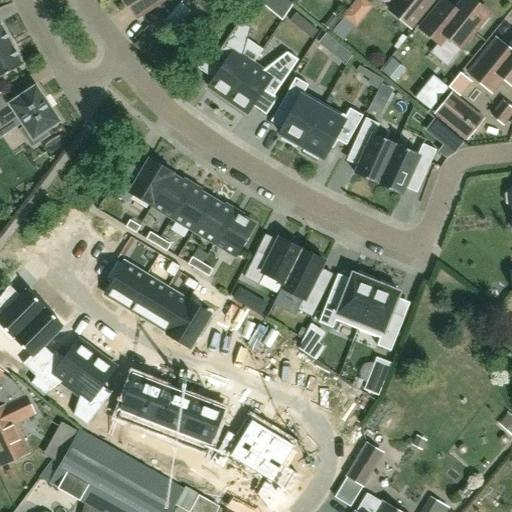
[(184,0),(183,0),(123,0),(136,18),(154,6),(158,9),(154,12),(164,22),(184,0)]
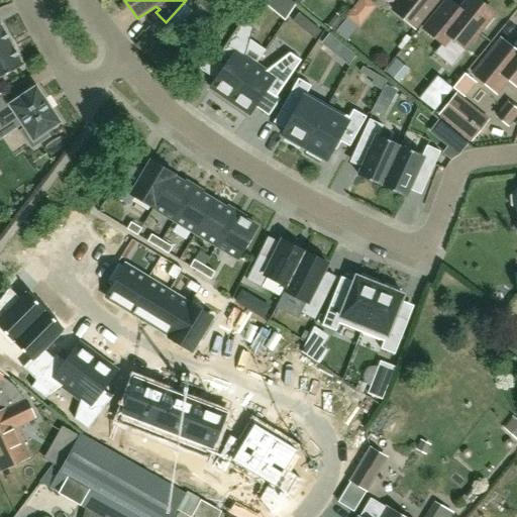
[(366,0),(352,16),(365,26),(383,5),(377,0),(366,0)]
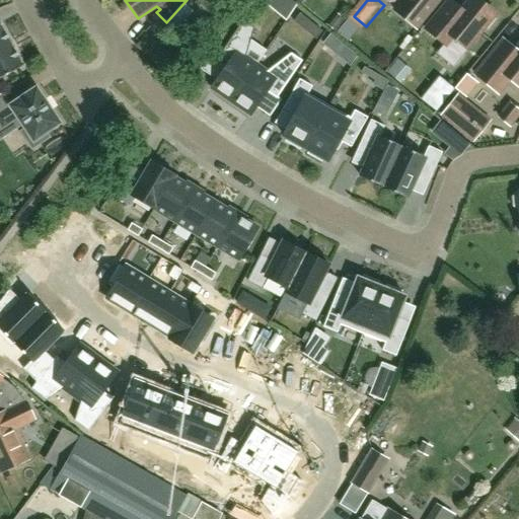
[(442,0),(402,0),(395,10),(417,27),(434,6),(436,8),(442,0)]
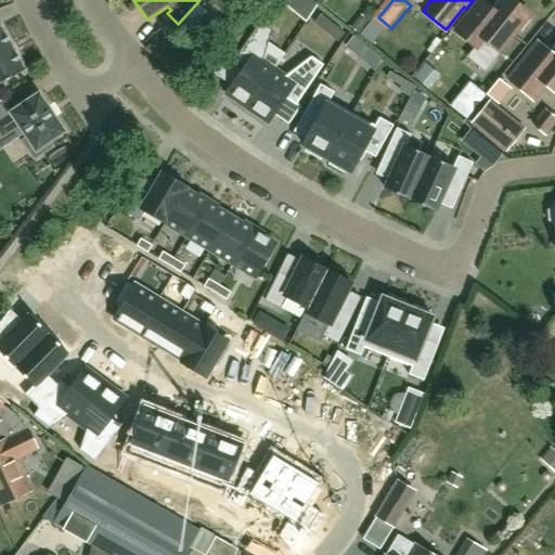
[(513,0),(502,0),(495,9),(483,0),(477,0),(467,12),(469,14),(455,30),(477,48),(469,56),(486,69),(519,29),(523,31),(531,21),(528,17),(531,14),(513,0)]
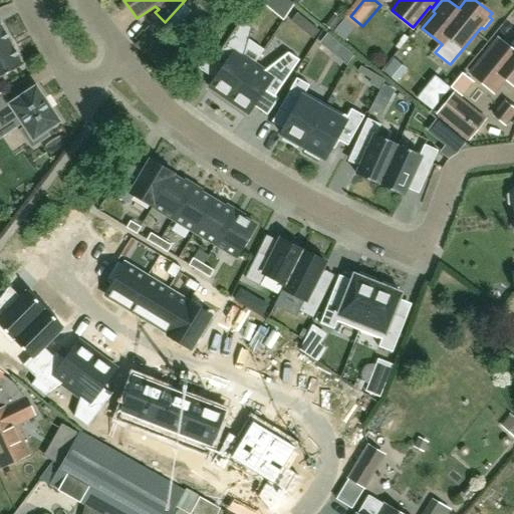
[(210,87),(229,100),(254,64),(243,57),(252,28),(241,21),(215,58),(225,64),(210,87)]
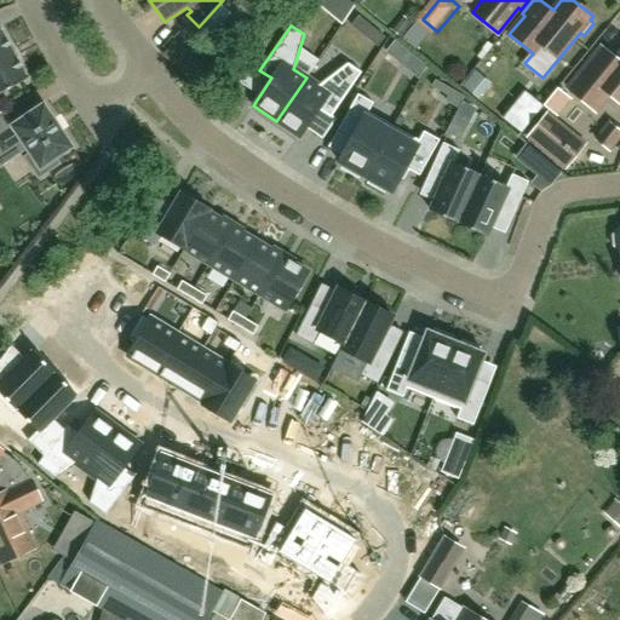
[(0,29),(0,93),(28,80),(0,29)]
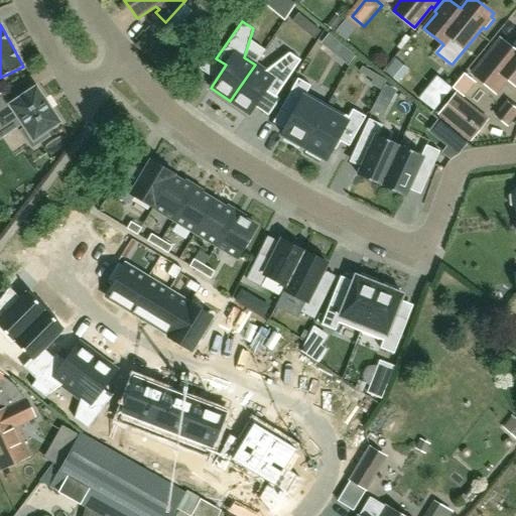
[(330,52),(338,43),(328,34),(319,43),(330,52)]
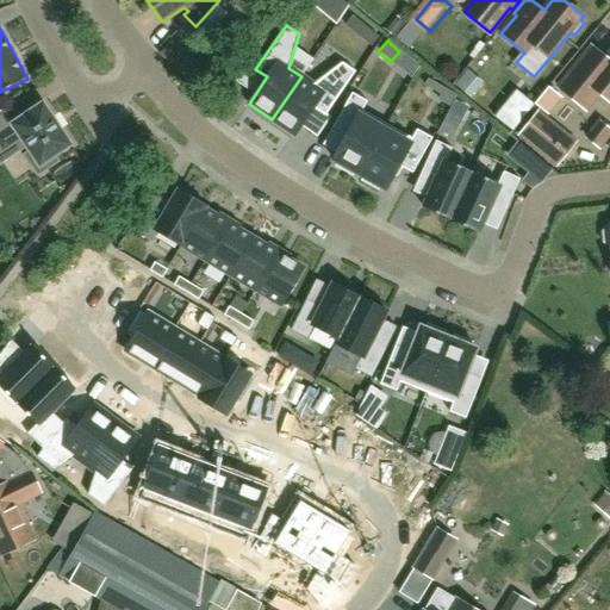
[(609,54),(607,58),(592,47),(560,87),(585,109),(599,92),(609,100),(609,54)]
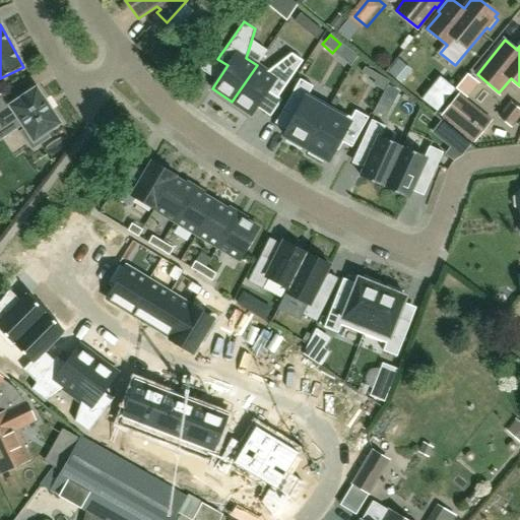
[(267,72),(257,65),(232,102),(251,116),(267,92),(277,100),(303,62),(291,54),(267,72)]
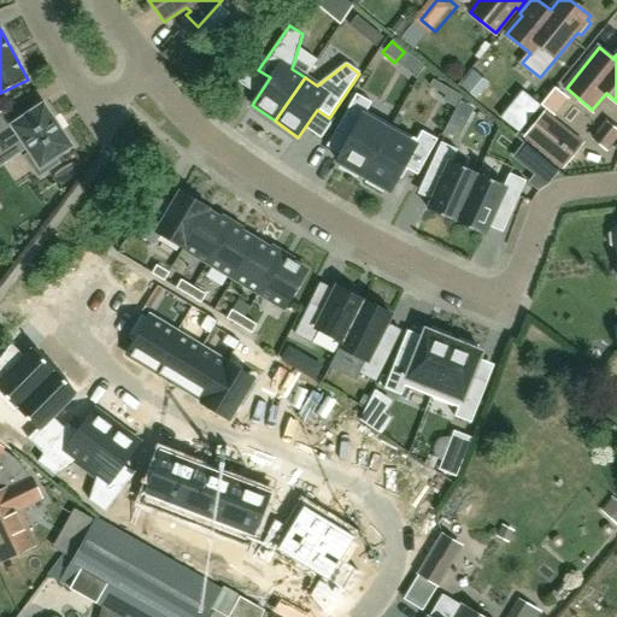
[(363,176),(392,127),(366,112),(371,104),(356,95),(336,130),(350,137),(336,162),(342,165),(340,169),(356,178),(358,174),(363,176)]
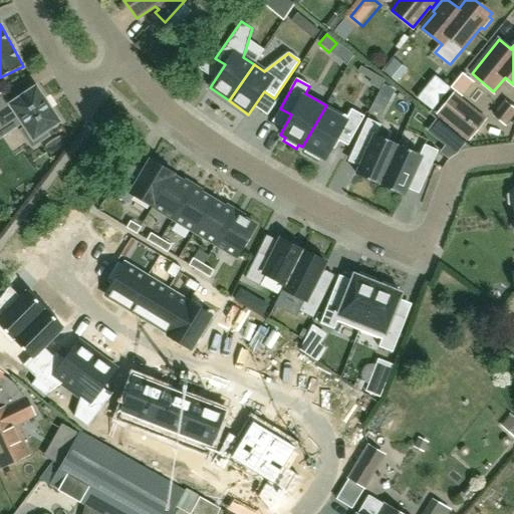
[(36,86),(8,104),(10,106),(0,112),(0,122),(2,126),(17,116),(25,129),(21,131),(32,147),(48,137),(45,133),(58,123),(60,122),(36,86)]
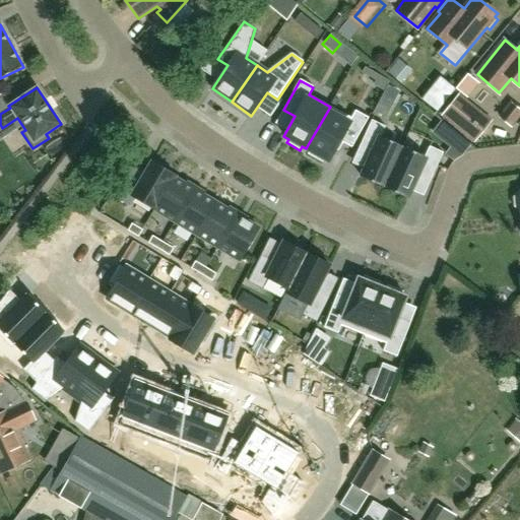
[(470,105),(462,98),(459,95),(454,103),(444,115),(475,139),(490,121),(477,111),(470,105)]
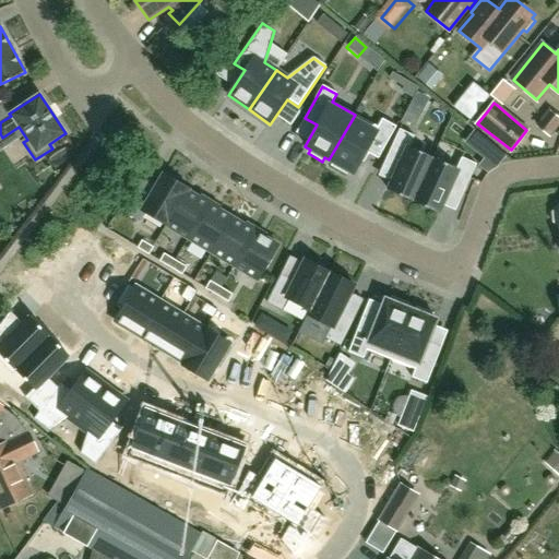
[(415,127),(423,113),(409,106),(402,120),(415,127)]
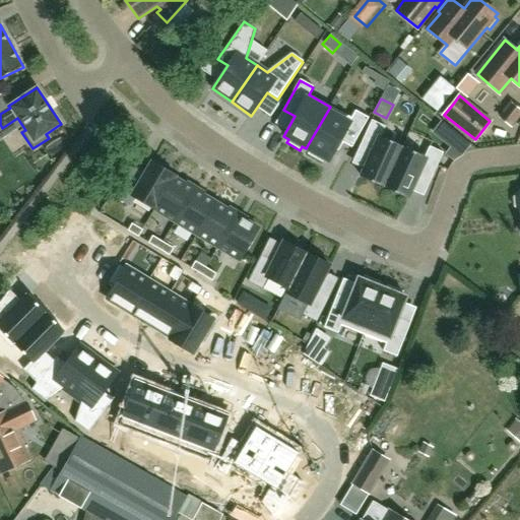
[(518,121),(519,116),(519,104),(511,101),(505,116),(518,121)]
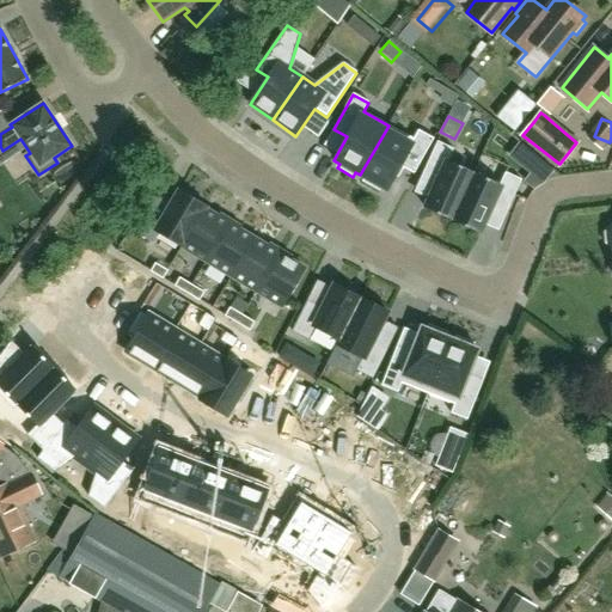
[(399,166),(414,175),(433,139),(418,130),(412,140),(389,126),(360,175),(365,178),(362,182),(379,191),(381,187),(386,190),(399,166)]
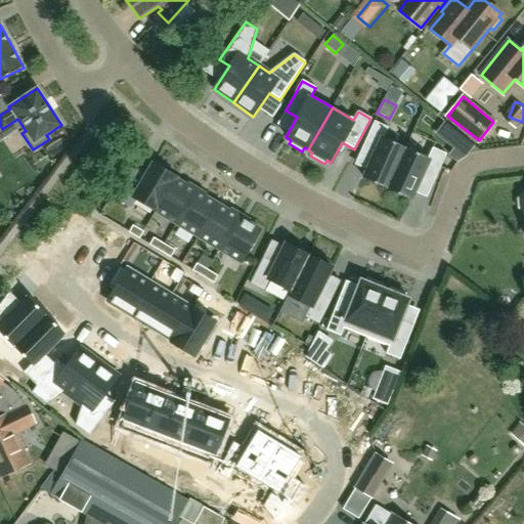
[(387,189),(405,148),(383,138),(388,128),(375,122),(362,146),(376,153),(366,171),(363,178),(387,189)]
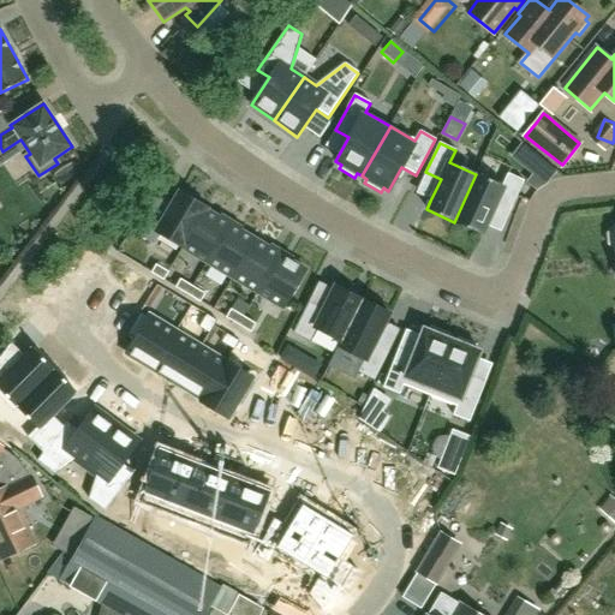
[(535,175),(527,183),(537,190),(545,184),(556,171),(545,161),(535,175)]
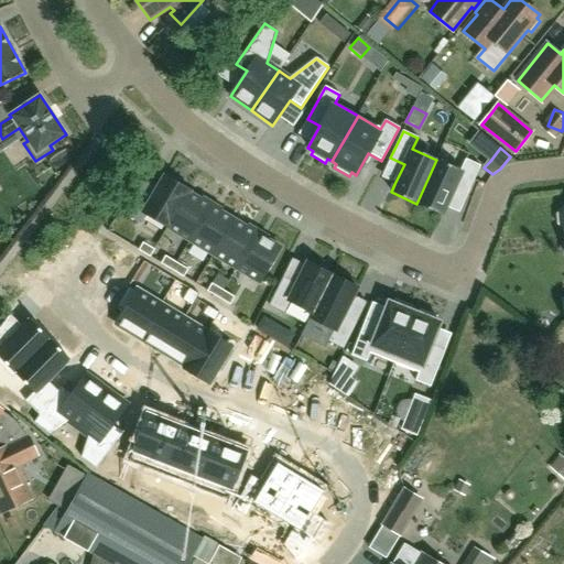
[(461,171),(436,160),(416,204),(442,215),(445,207),(455,187),(468,193),(480,166),(465,160),(461,171)]
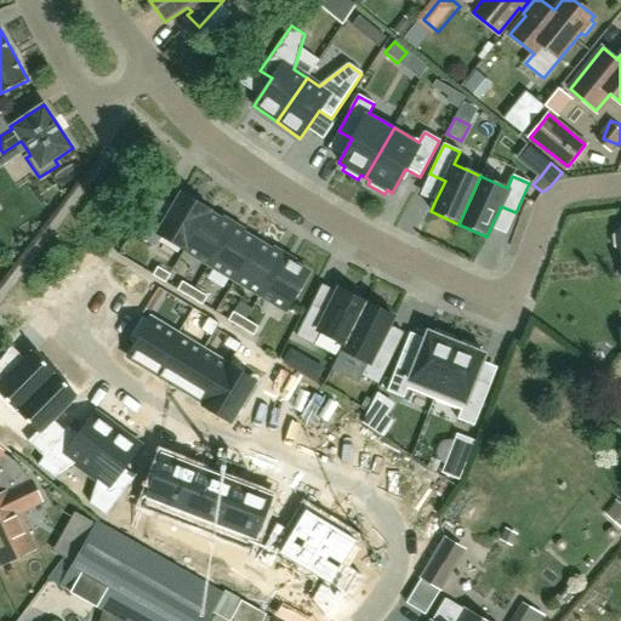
[(158,234),(184,251),(208,212),(209,210),(181,194),(158,234)]
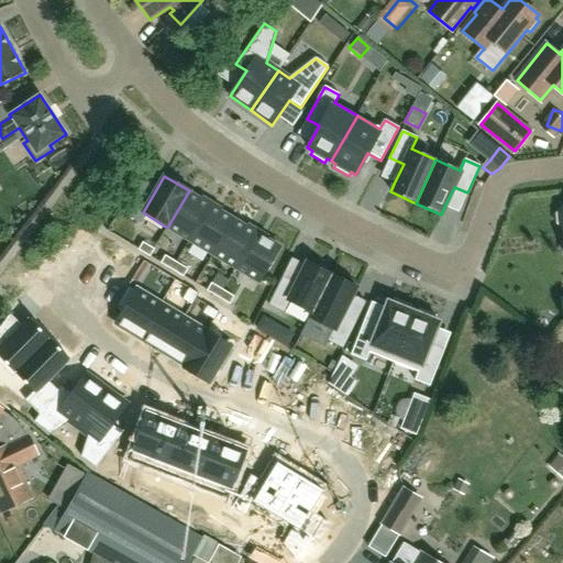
[(211,207),(188,192),(167,228),(190,241),(211,207)]
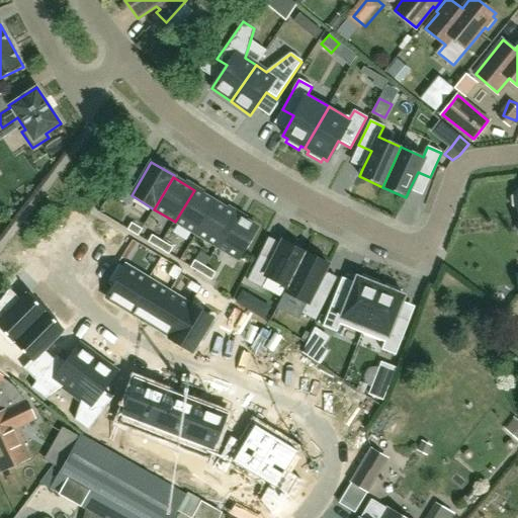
[(196,235),(216,202),(194,190),(175,222),(196,235)]
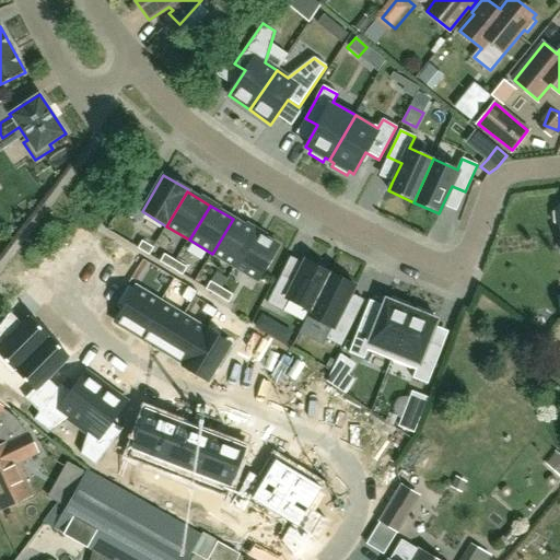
[(256,233),(233,219),(212,254),(235,267),(256,233)]
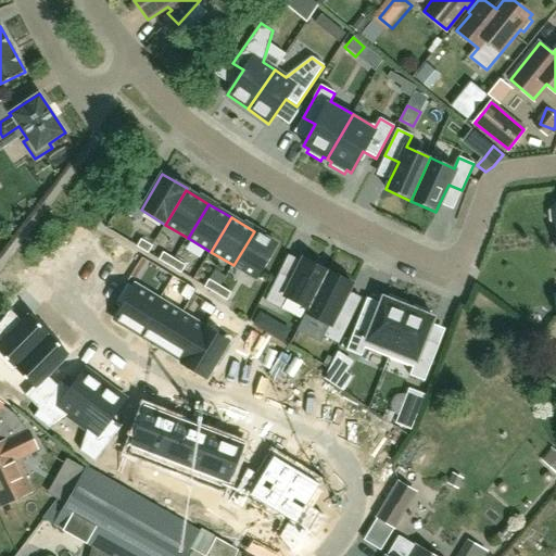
[(277,244),(254,231),(234,265),(256,279),(277,244)]
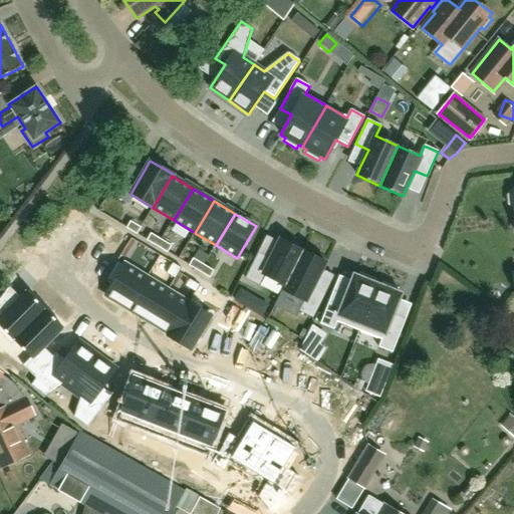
[(131,221),(125,228),(137,235),(141,228),(131,221)]
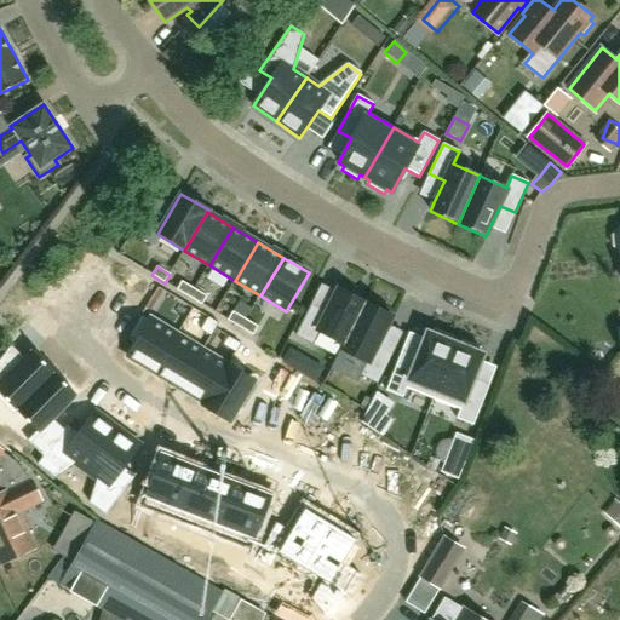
[(182,282),(177,291),(189,298),(194,290),(182,282)]
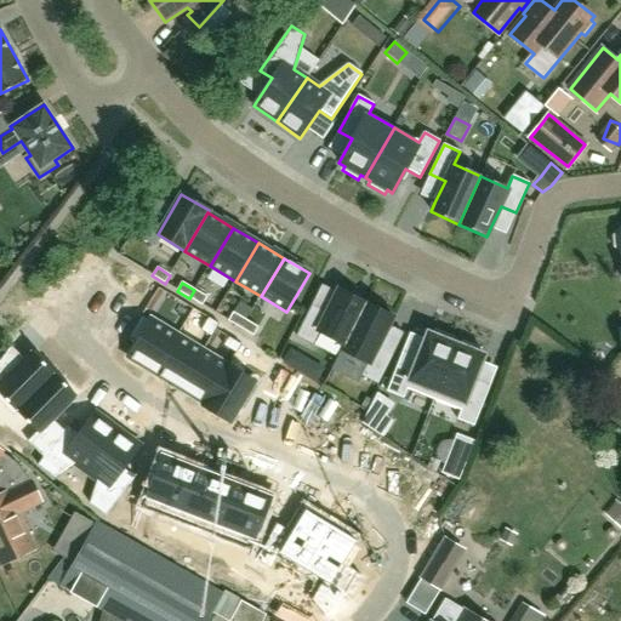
[(189,298),(201,306),(208,297),(194,290),(189,298)]
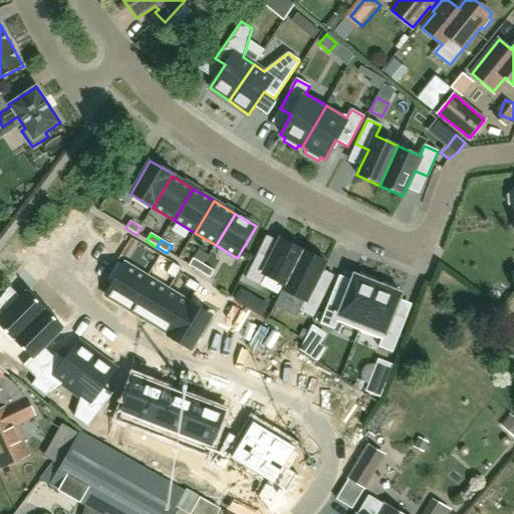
[(269,261),(257,255),(245,279),(258,285),(264,275),(284,286),(282,290),(283,290),(302,251),(280,240),(278,243),(269,261)]
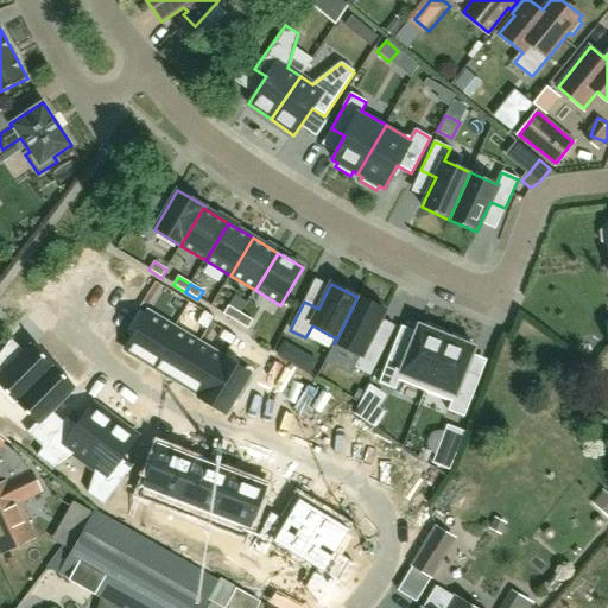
[(369,341),(380,320),(385,310),(358,297),(335,343),(360,356),(354,368),(369,377),(384,348),(369,341)]
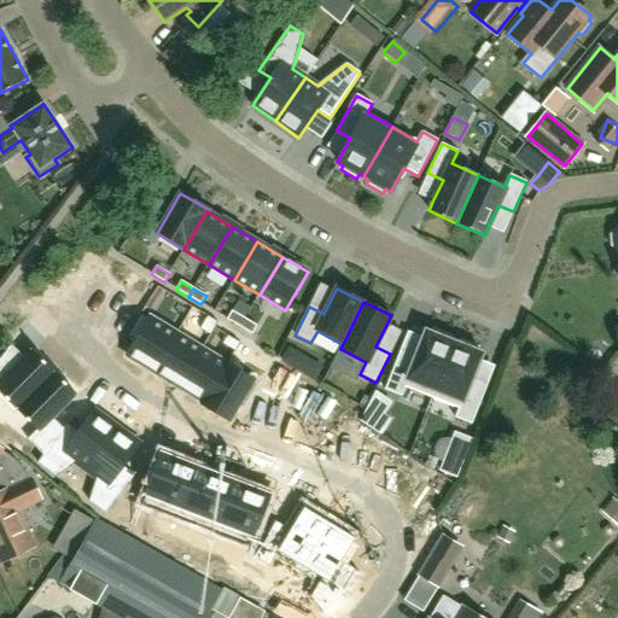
[(232,312),(227,320),(239,327),(244,319),(232,312)]
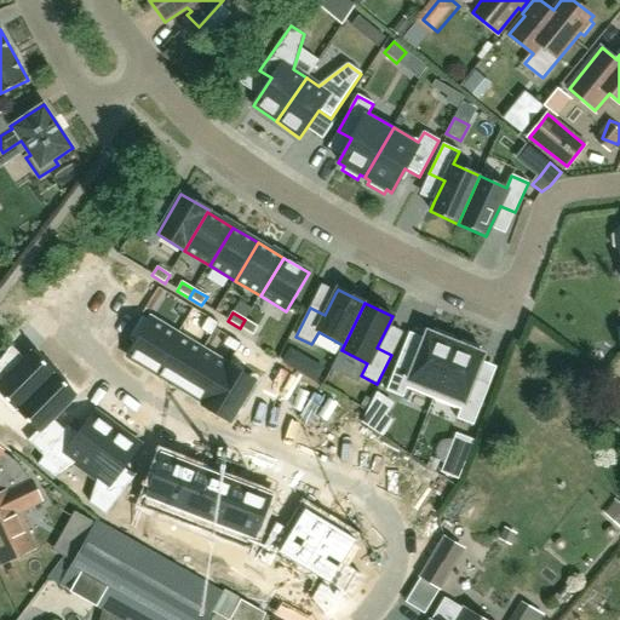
[(141,315),(127,337),(137,343),(150,321),(141,315)]
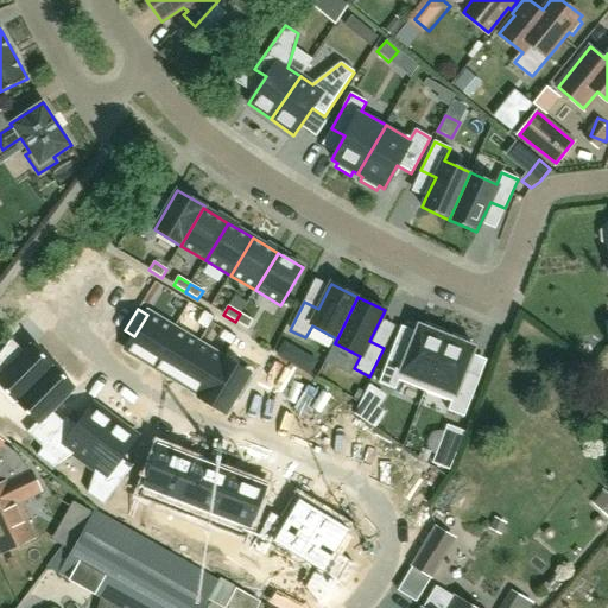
[(214,317),(204,311),(196,324),(207,330),(211,323),(214,317)]
